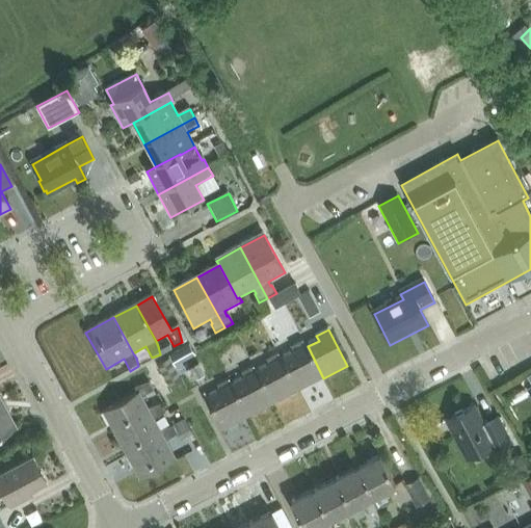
[(294,353),(281,361),(297,392),(323,378),(308,346),(304,342),(291,349),(294,353)]
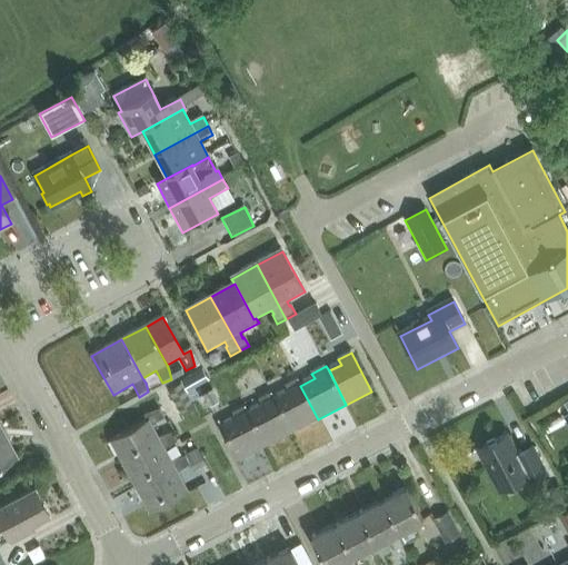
[(288,393),(275,399),(291,434),(318,419),(300,386),(298,382),(286,387),(288,393)]
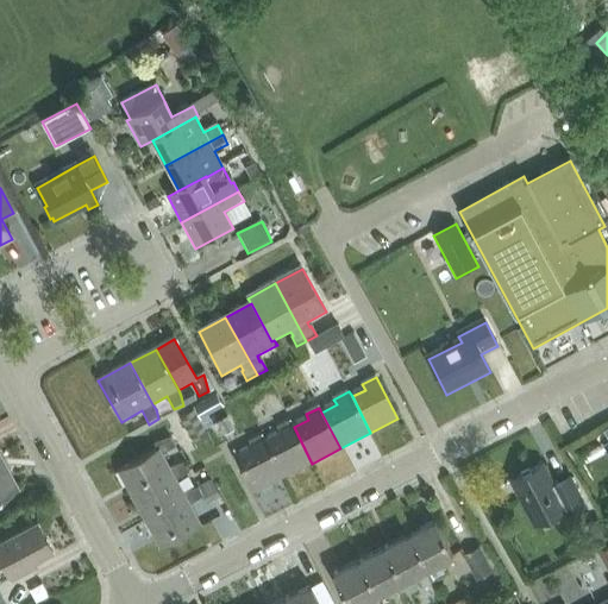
[(194,411),(181,419),(194,445),(208,438),(194,411)]
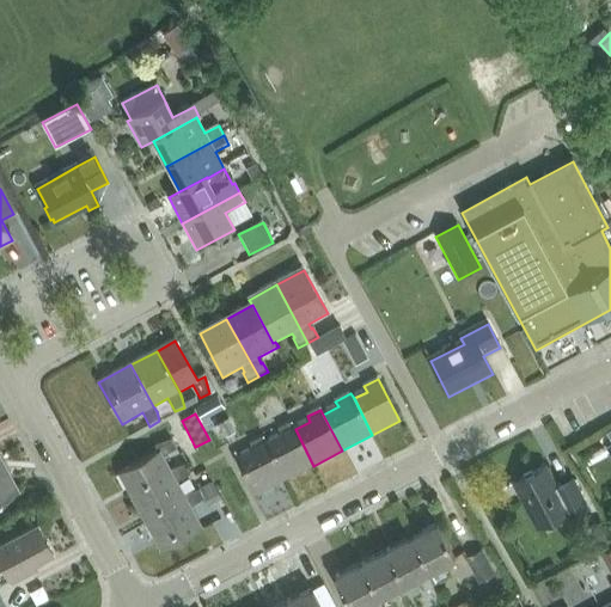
[(219,425),(226,440),(237,435),(230,421),(219,425)]
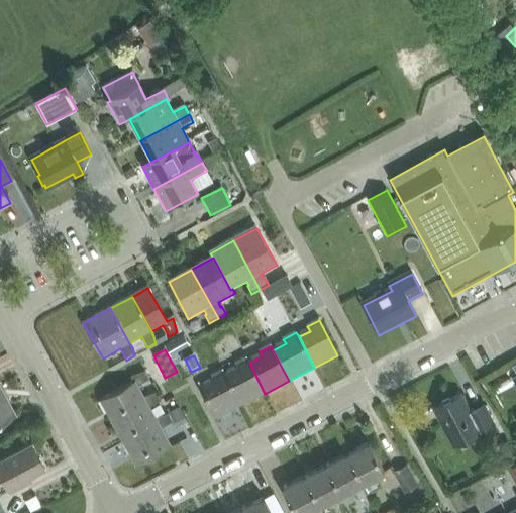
[(237,369),(225,376),(241,406),(265,394),(249,363),(246,358),(235,365),(237,369)]
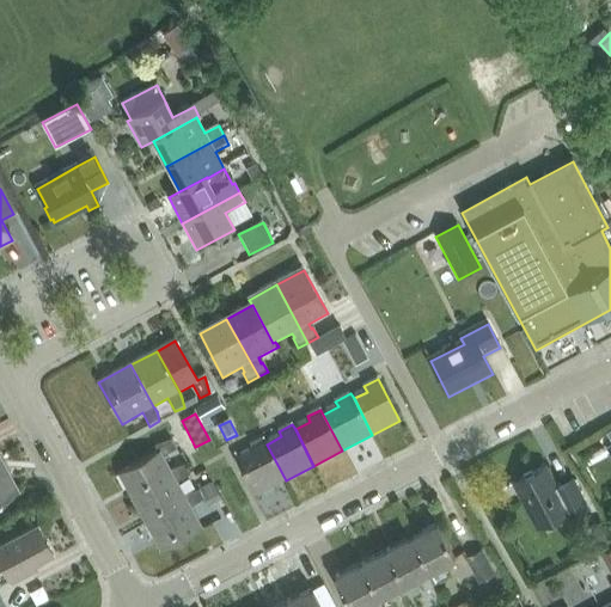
[(286,480),(267,445),(264,439),(250,446),(254,451),(237,459),(256,496),(286,480)]
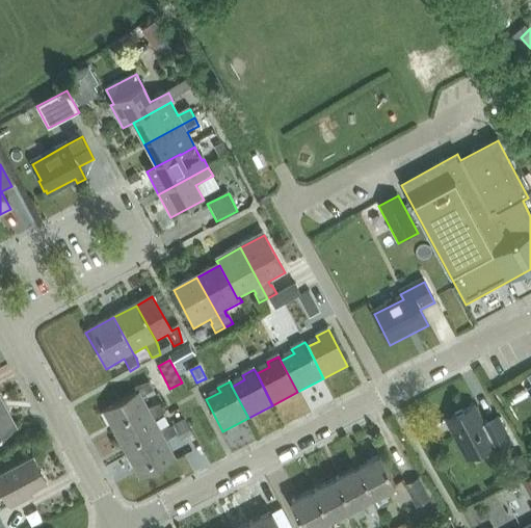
[(113,430),(149,411),(142,399),(154,393),(150,385),(135,390),(138,396),(104,414),(113,430)]
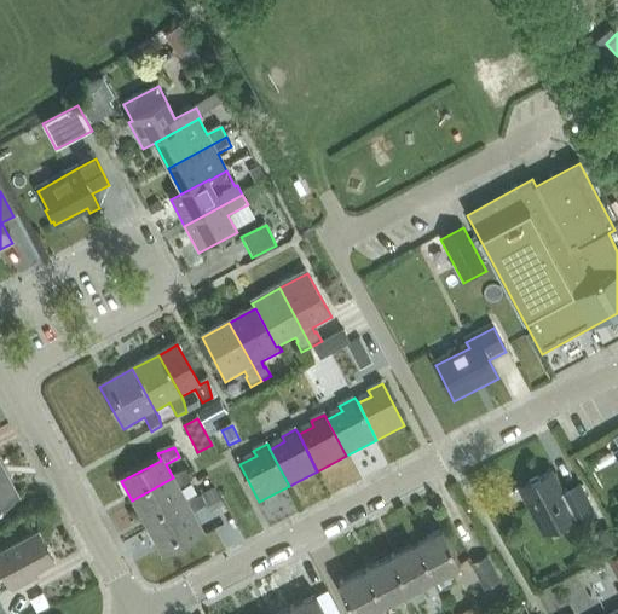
[(0,510),(19,500),(0,463),(0,510)]
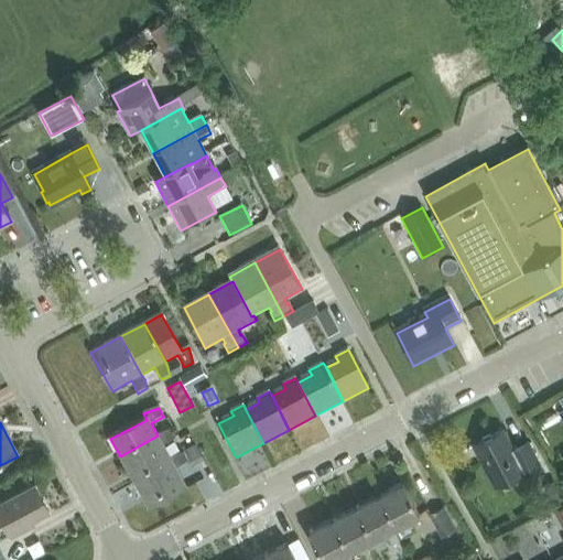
[(171,431),(158,435),(120,456),(132,480),(170,459),(163,447),(176,440),(171,431)]
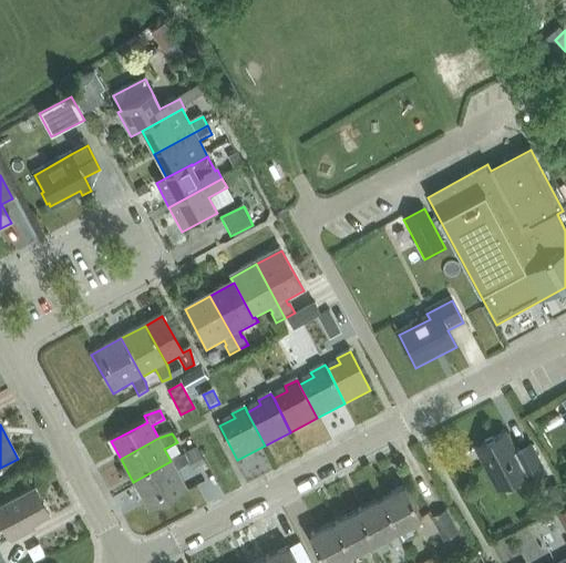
[(530,488),(546,479),(531,448),(516,456),(506,436),(477,451),(498,493),(497,493),(502,502),(507,500),(502,489),(525,478),(530,488)]
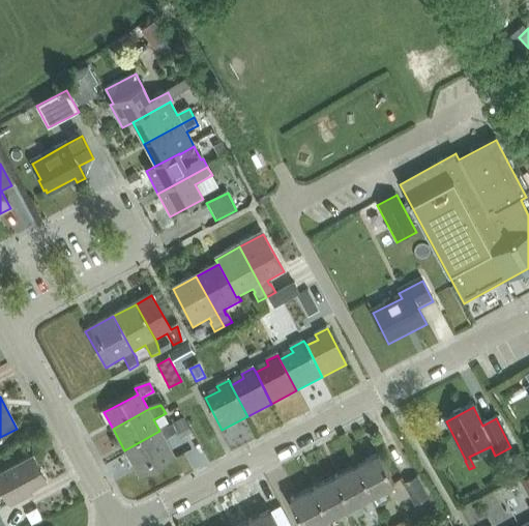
[(173,427),(180,440),(192,435),(184,420),(173,427)]
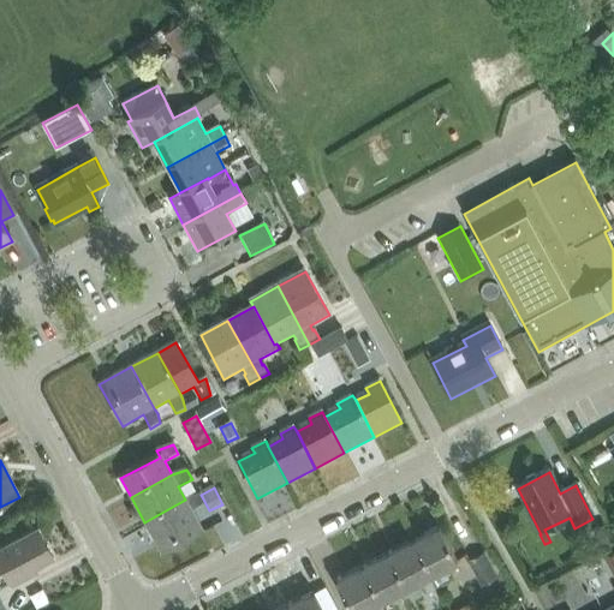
[(201,495),(185,500),(144,522),(162,556),(204,533),(192,512),(206,504),(201,495)]
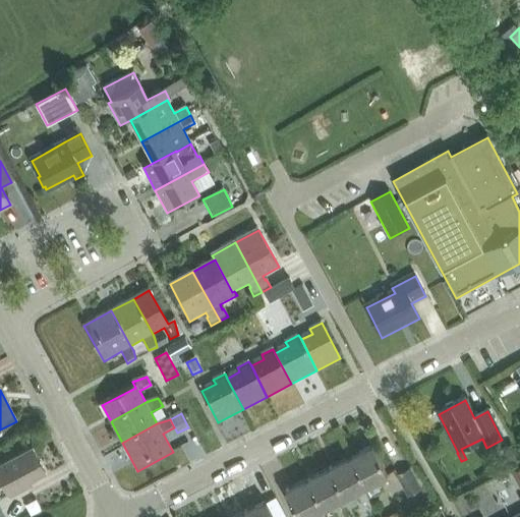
[(510,467),(519,462),(519,455),(515,446),(503,452),(510,467)]
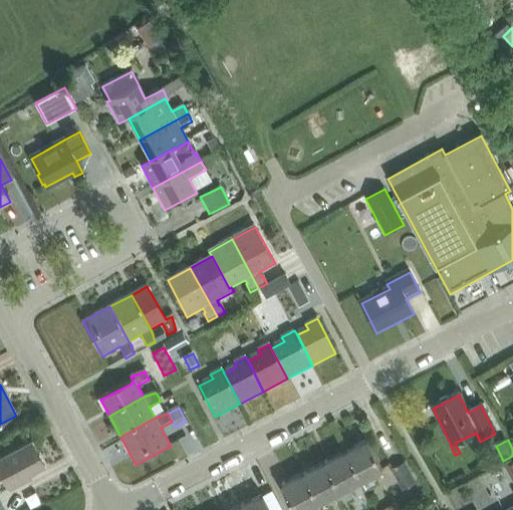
[(346,453),(361,483),(366,492),(377,486),(373,477),(382,472),(367,442),(346,453)]
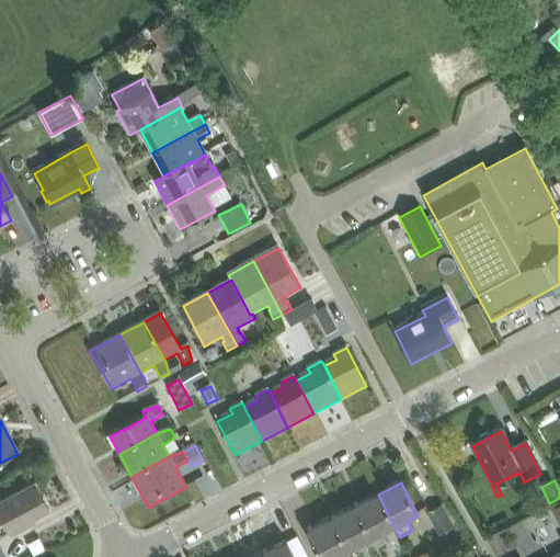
[(34,522),(50,513),(35,486),(0,504),(0,522),(2,521),(12,538),(36,525),(34,522)]
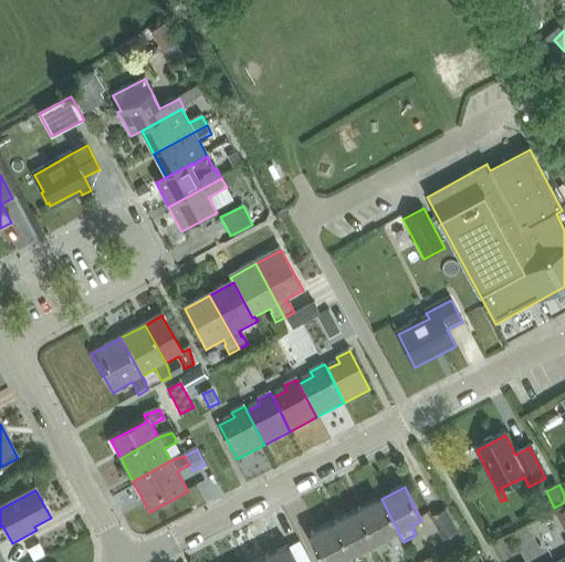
[(398,532),(382,499),(357,512),(374,544),(378,553),(389,548),(385,539),(398,532)]
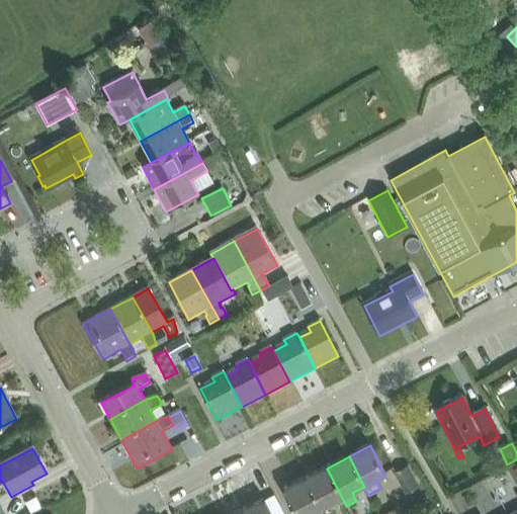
[(516,465),(508,470),(516,486),(516,465)]
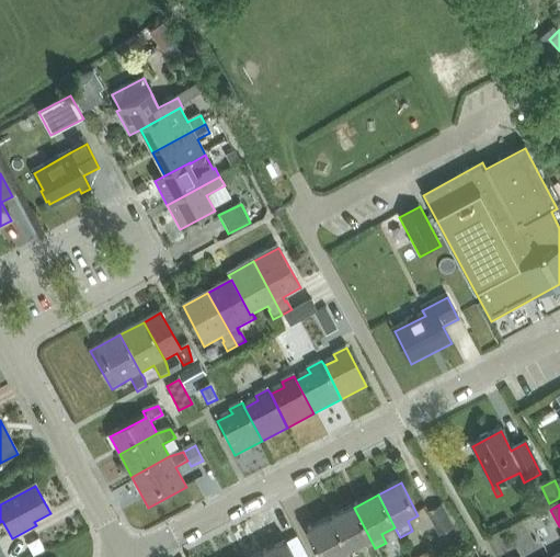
[(454,529),(442,506),(427,513),(438,536),(454,529)]
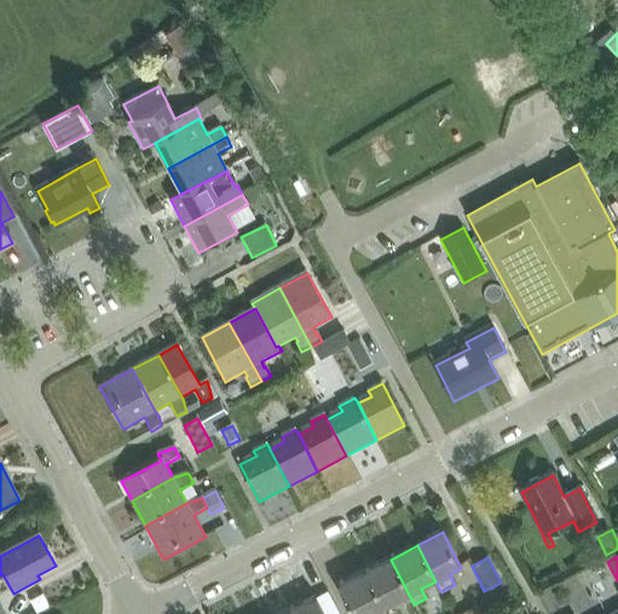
[(409,595),(391,560),(364,573),(382,608),(409,595)]
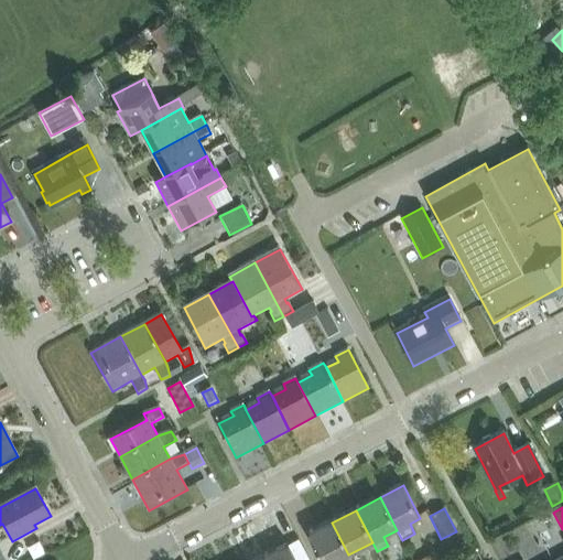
[(332,523),(307,535),(321,559),(340,559),(348,555),(332,523)]
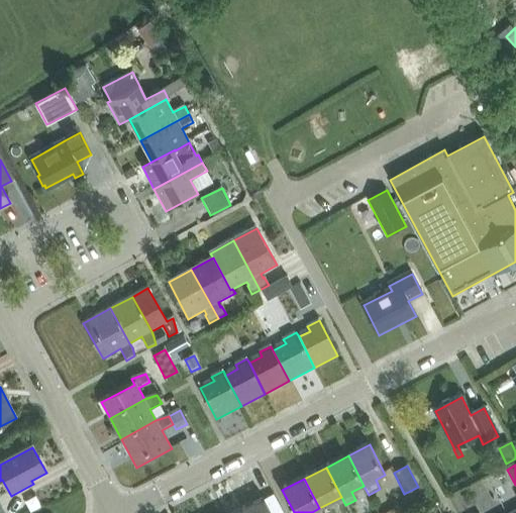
[(243,511),(243,512),(270,512),(265,500),(243,511)]
